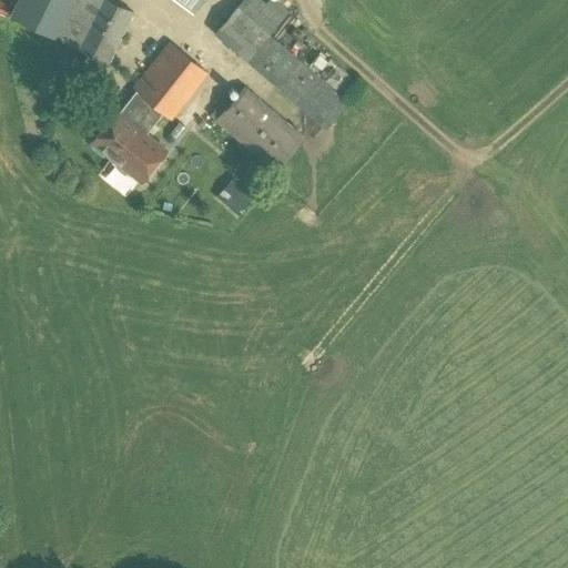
[(108,64),(133,12),(108,0),(71,0),(53,37),(72,47),(108,64)]
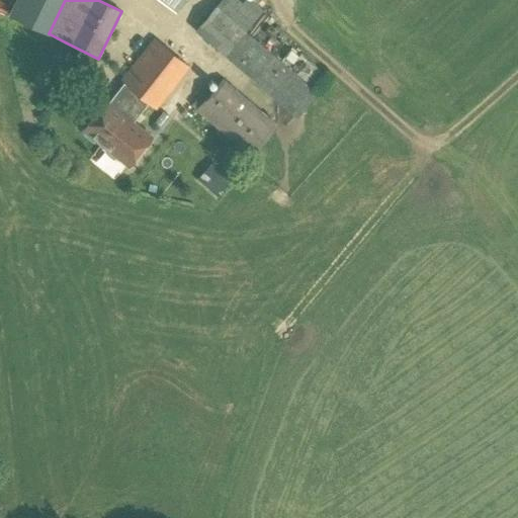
[(159,0),(175,12),(185,0),(159,0)]
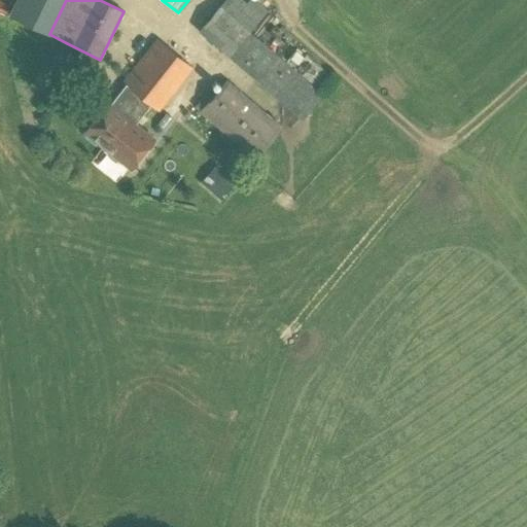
[(243,0),(223,0),(198,31),(301,120),(323,95),(250,32),(268,11),(254,0),(247,0),(246,2),(243,0)]
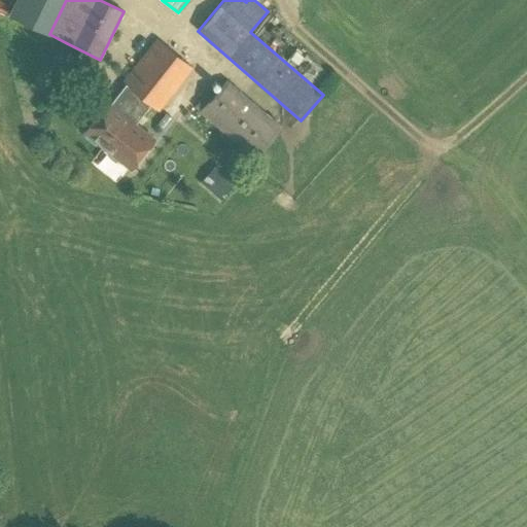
[(107,100),(81,134),(119,163),(131,171),(155,137),(145,130),(136,123),(150,105),(157,111),(160,109),(192,68),(157,39),(123,82),(125,84),(110,103),(107,100)]
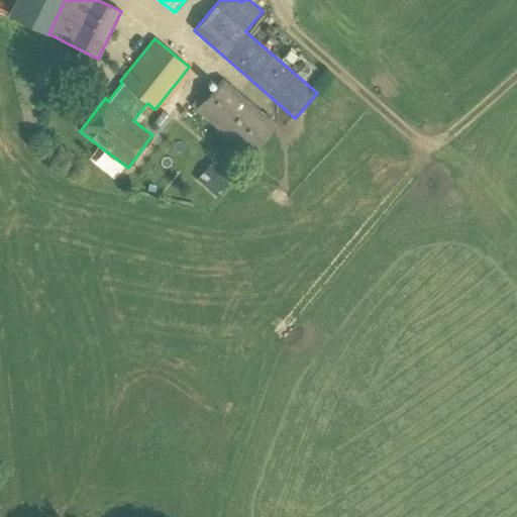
[(276,125),(222,79),(212,90),(207,86),(191,105),(195,109),(249,156),(276,125)]
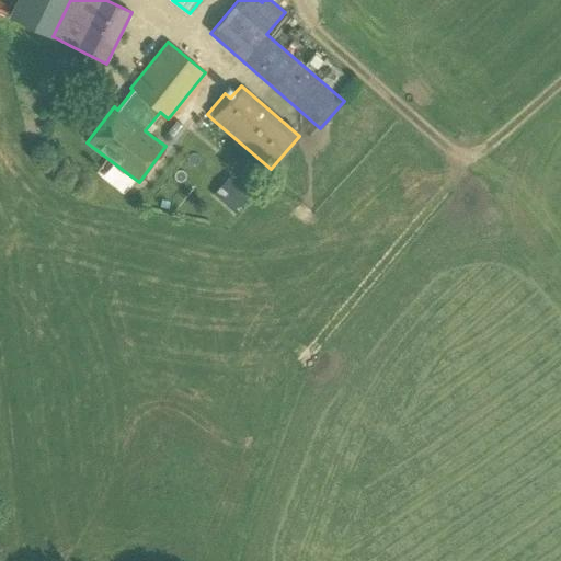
[(236,214),(251,196),(228,176),(213,194),(236,214)]
